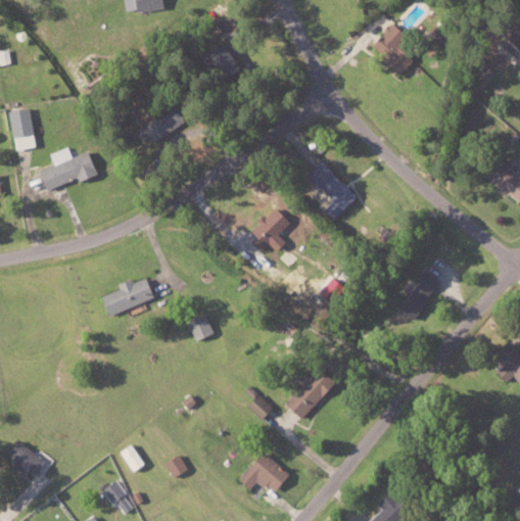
[(124,0),(127,12),(161,6),(160,0),(124,0)]
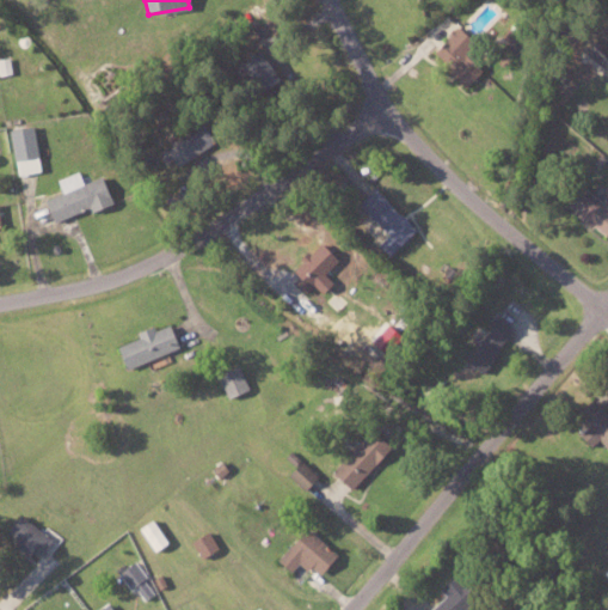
[(434,44),(446,72),(466,62),(460,48),(470,44),(464,31),(434,44)]
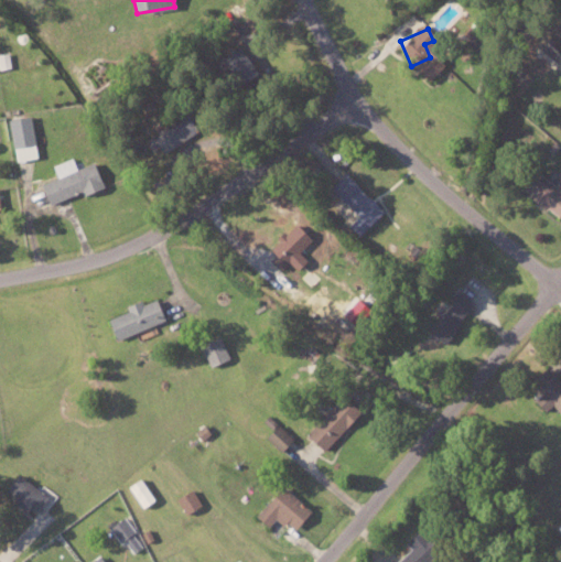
[(219,56),(236,86),(256,75),(239,45),(219,56)]
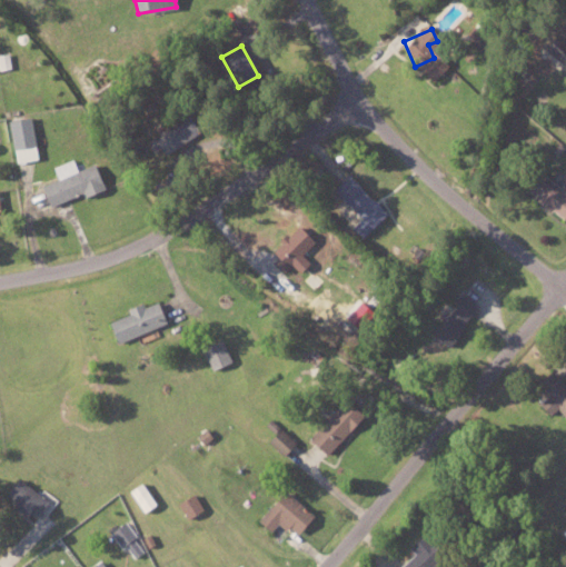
[(15,69),(11,53),(0,56),(0,59),(2,71),(15,69)]
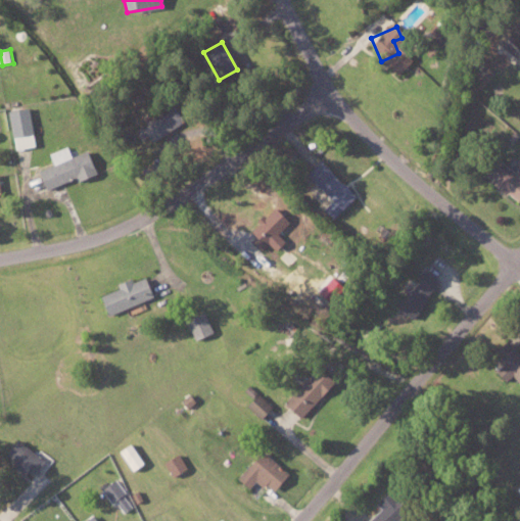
[(9,111),(15,150),(37,146),(31,108),(9,111)]
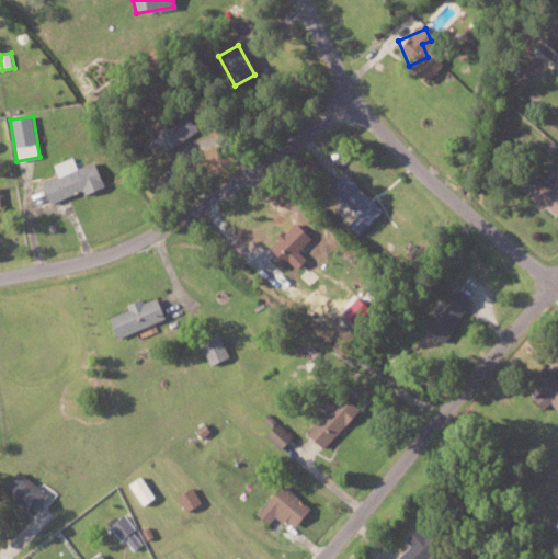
[(171,122),(145,141),(158,159),(184,140),(171,122)]
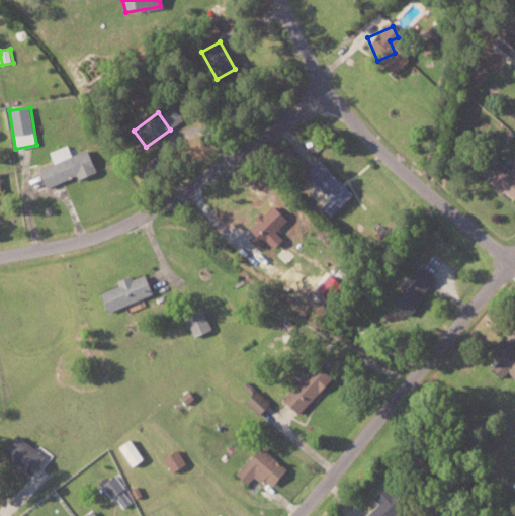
[(45,188),(67,179),(67,181),(94,170),(85,149),(71,155),(67,146),(50,153),(54,163),(37,169),(45,188)]
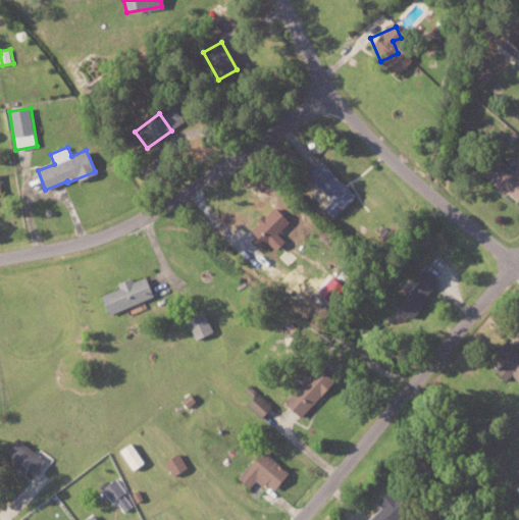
[(518,175),(492,156),(479,173),(516,203),(518,200),(518,175)]
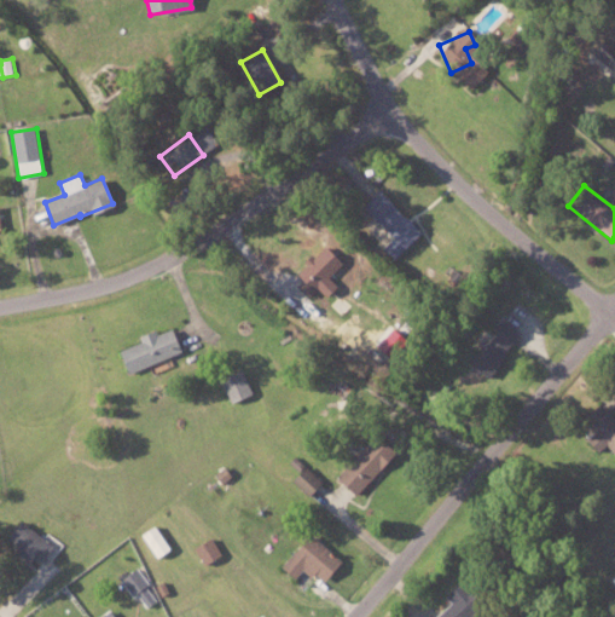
[(363,207),(394,237),(383,248),(394,259),(421,232),(378,191),(363,207)]
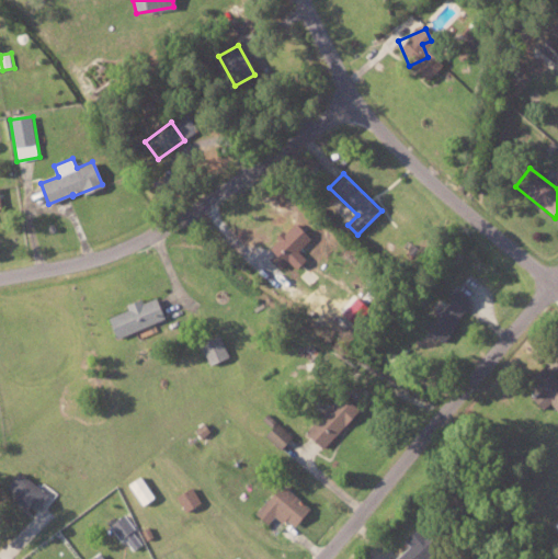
[(261,252),(270,271),(294,260),(285,240),(261,252)]
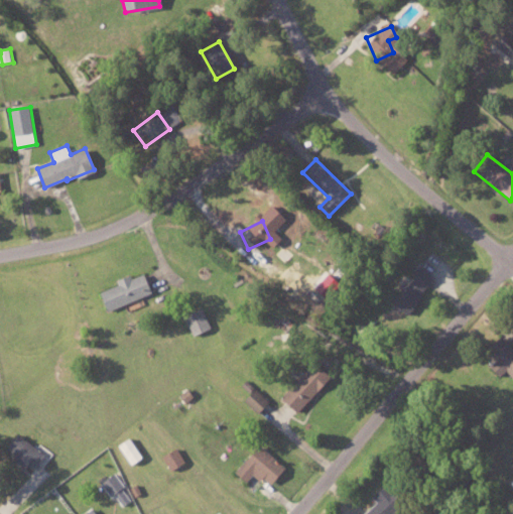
[(433,276),(415,267),(395,305),(412,314),(421,297),(422,297),(433,276)]
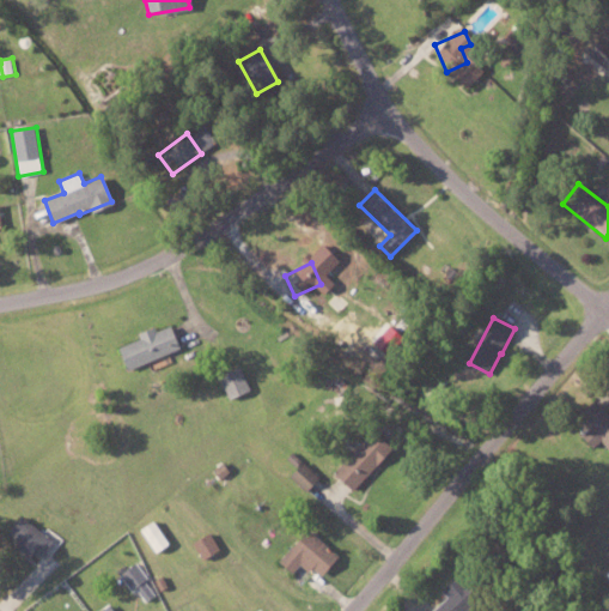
[(117,348),(126,370),(180,350),(171,325),(156,331),(153,327),(136,333),(140,339),(117,348)]
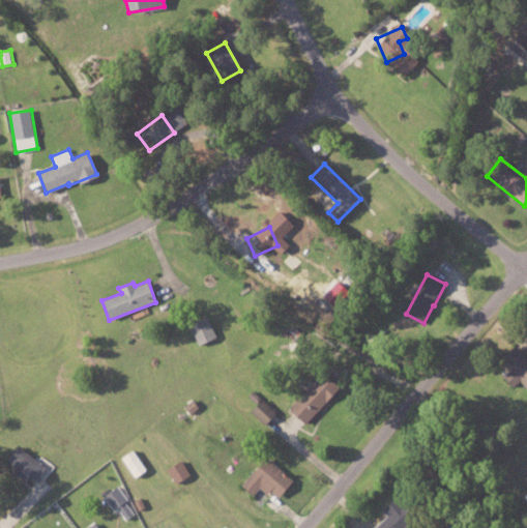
[(216,338),(207,317),(188,324),(198,346),(216,338)]
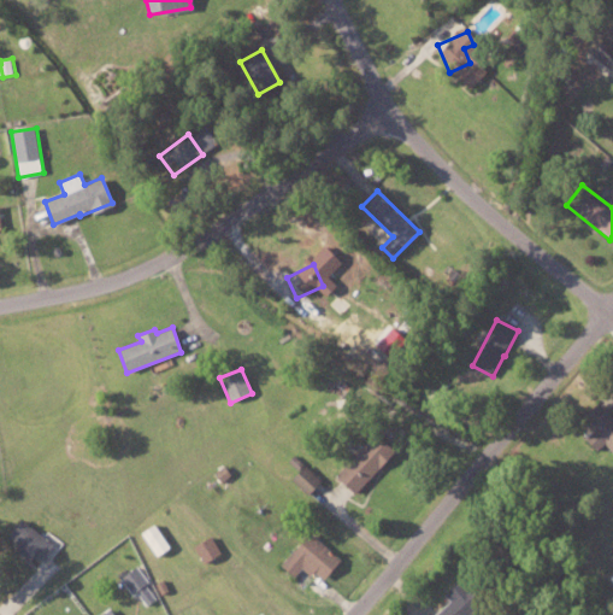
[(603,444),(612,452),(612,416),(596,402),(581,419),(593,431),(583,440),(596,452),(603,444)]
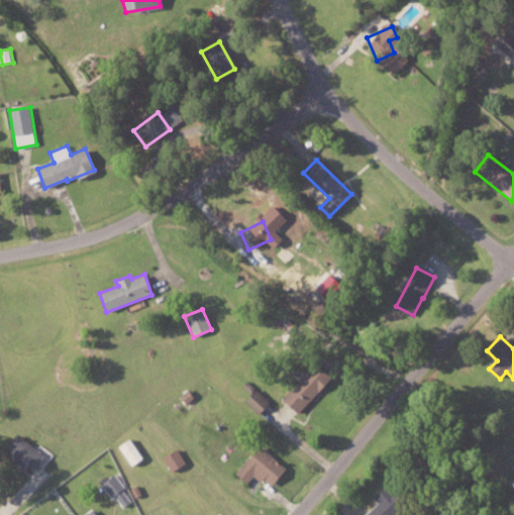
[(282,401),(299,415),(329,376),(311,363),(282,401)]
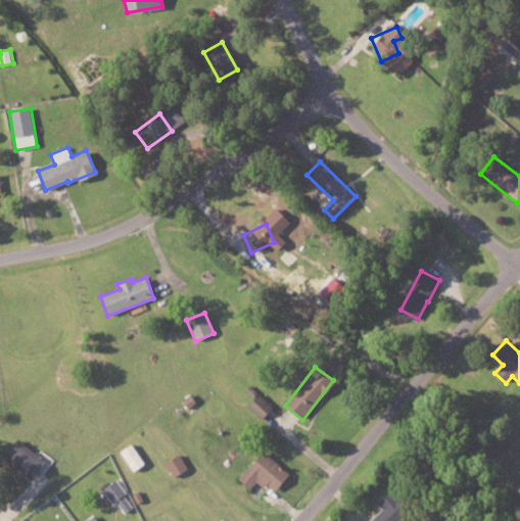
[(262,419),(273,406),(256,393),(246,407),(262,419)]
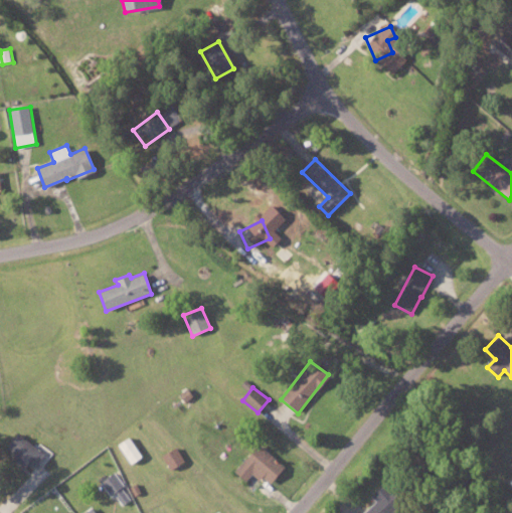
[(5,448),(14,455),(12,457),(30,471),(43,454),(16,433),(5,448)]
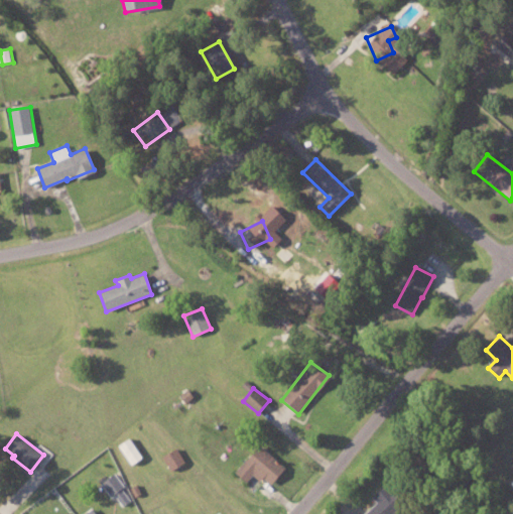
[(118,445),(131,465),(141,458),(128,438),(118,445)]
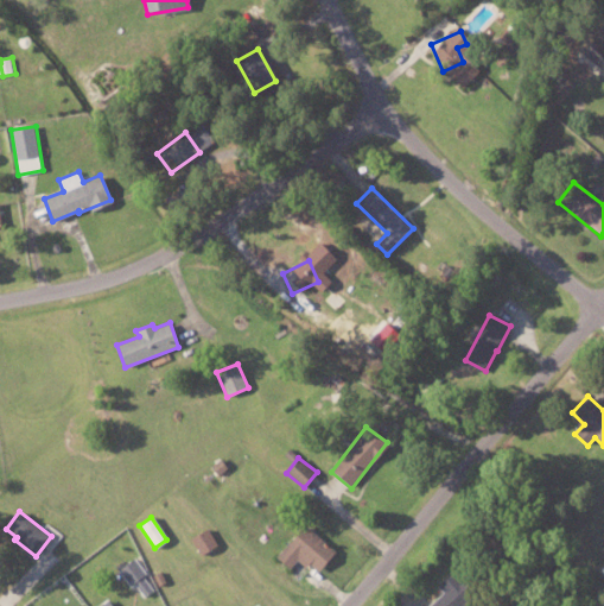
[(319,573),(335,547),(299,525),(278,561),(291,569),(297,559),(319,573)]
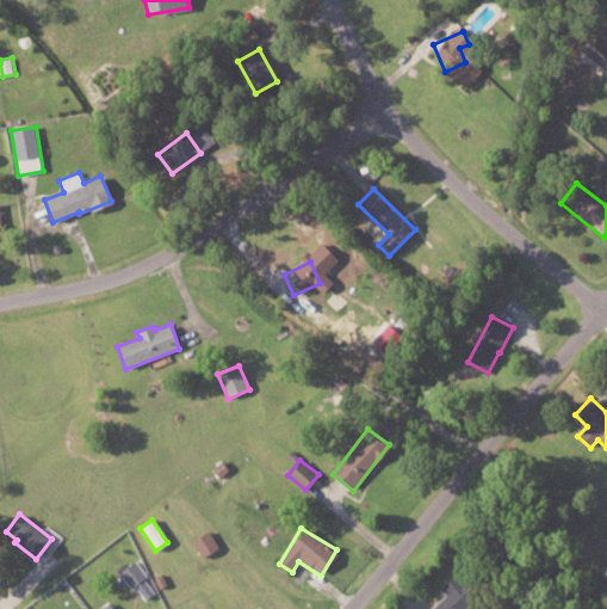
[(218,549),(211,531),(192,540),(199,558),(218,549)]
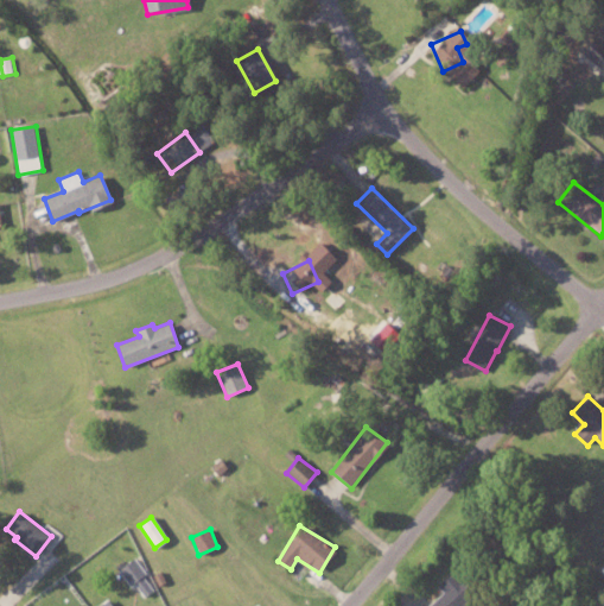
[(120,569),(132,587),(137,584),(146,598),(157,589),(135,559),(120,569)]
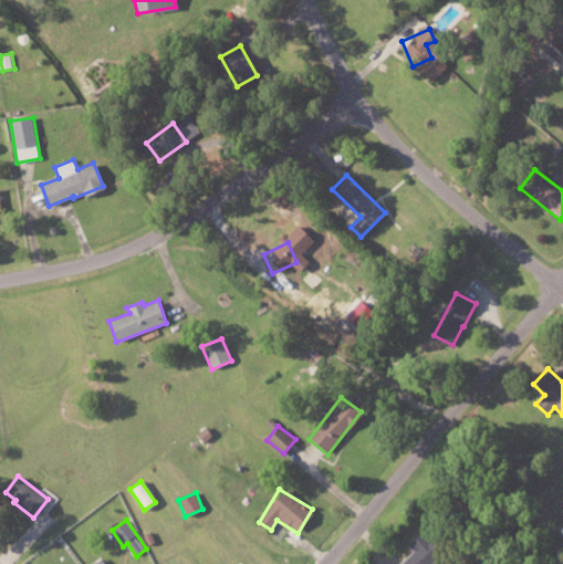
[(413,551),(398,563),(430,563),(433,562),(414,541),(408,546),(413,551)]
